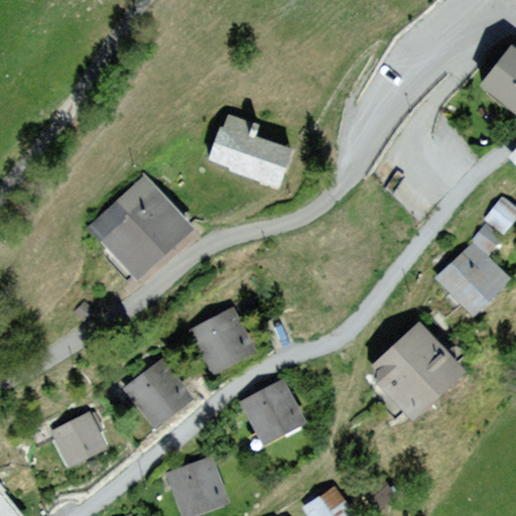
[(515,45),(513,43),(481,86),(515,112),(515,45)]
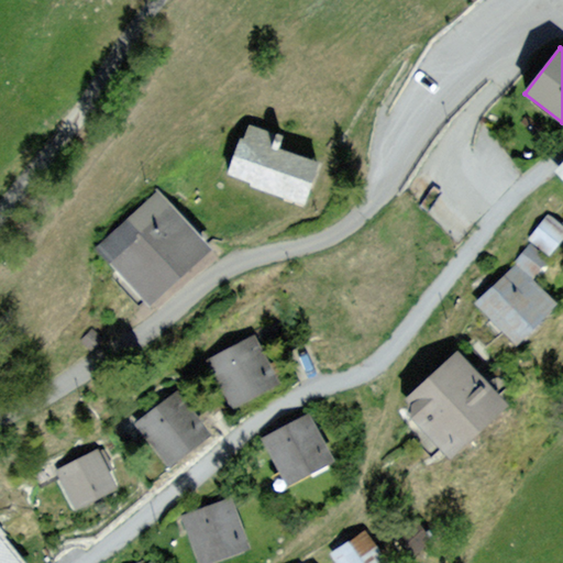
[(278,133),(250,122),(229,178),(305,206),(319,165),(273,147),(278,133)]
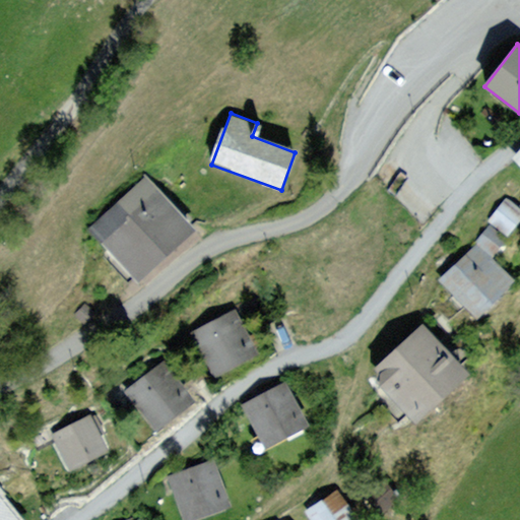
[(519,147),(510,158),(519,169),(519,147)]
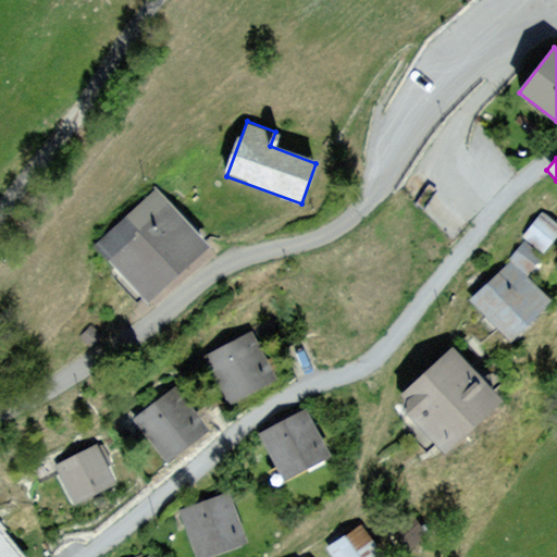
[(209,248),(157,187),(95,240),(148,300),(209,248)]
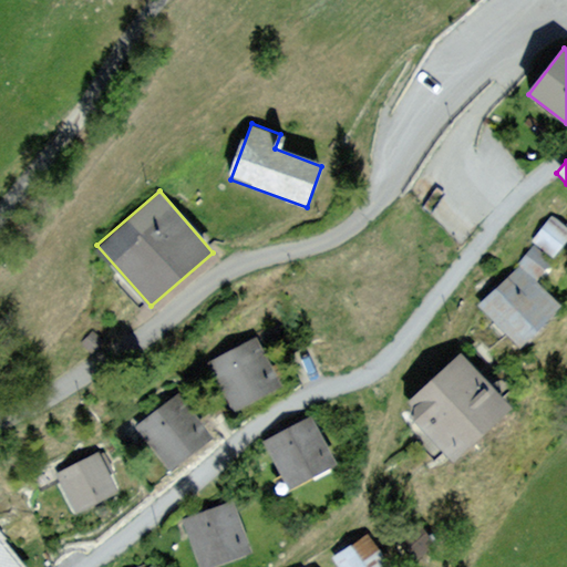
[(566,244),(566,225),(554,216),(535,240),(556,258),(566,244)]
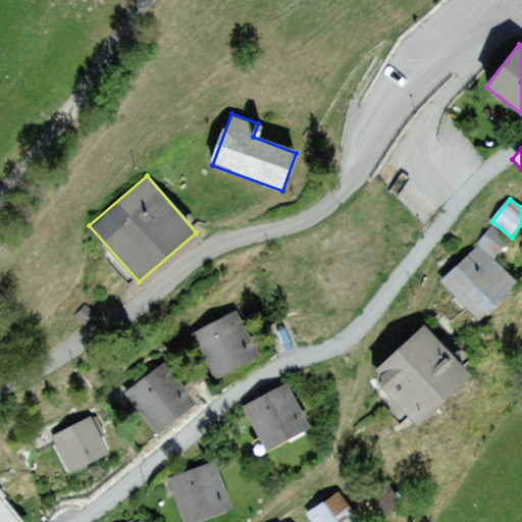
[(511,242),(492,226),(479,242),(498,257),(511,242)]
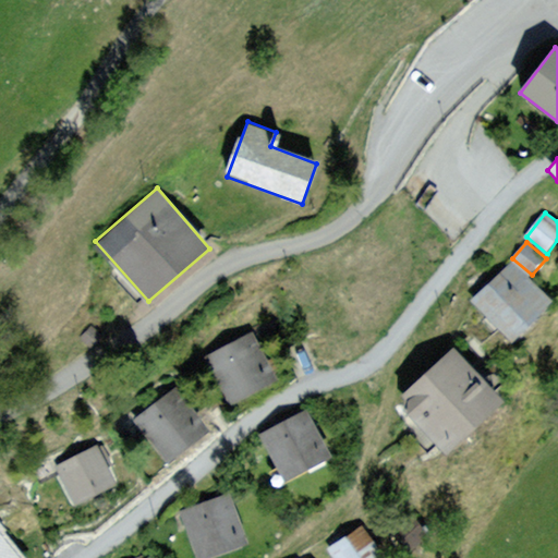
[(555,303),(511,261),(473,300),(517,342),(555,303)]
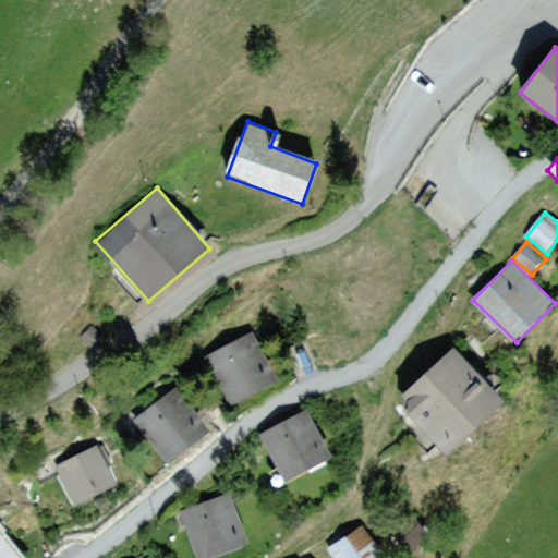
[(97,319),(85,331),(96,342),(108,330),(97,319)]
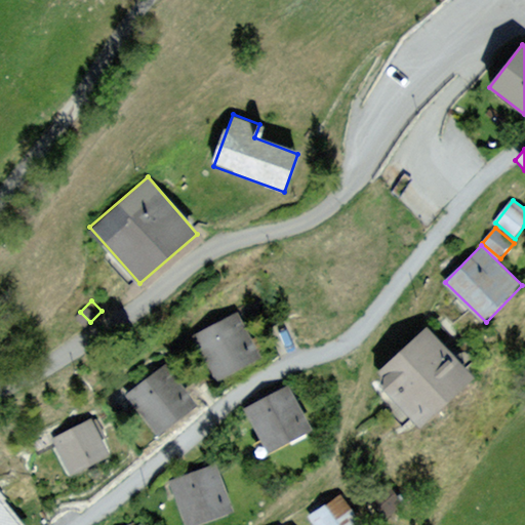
[(260,363),(237,317),(192,339),(215,386),(260,363)]
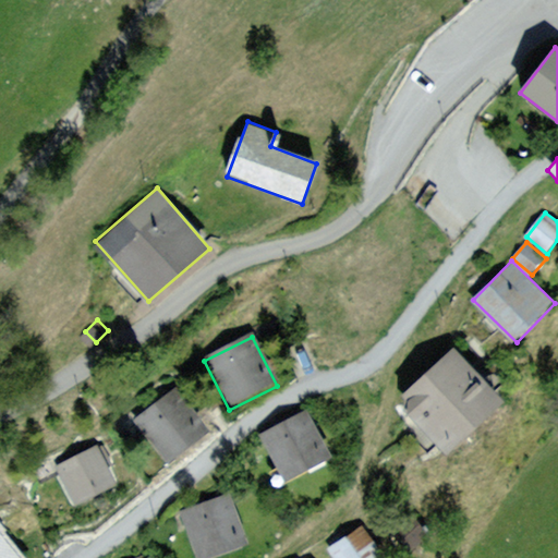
[(502,407),(451,350),(395,401),(446,458),(502,407)]
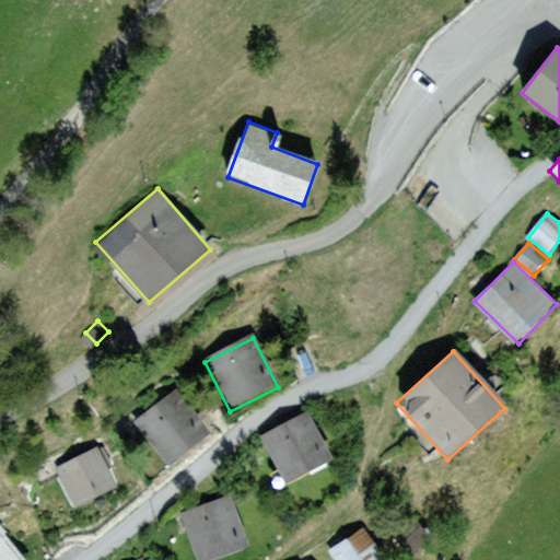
[(214,428),(179,385),(133,422),(168,465),(214,428)]
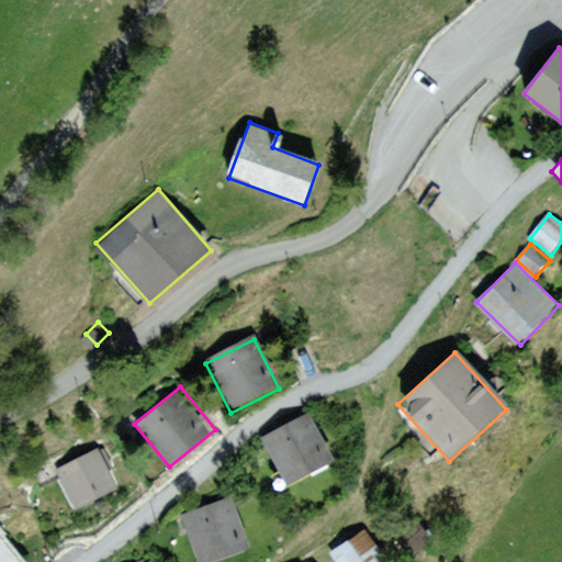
[(308,411),(260,437),(287,485),(335,459),(308,411)]
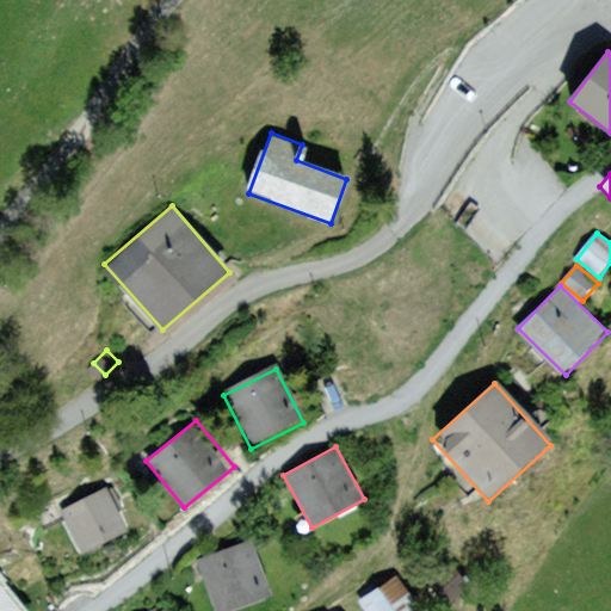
[(130,532),(109,488),(62,512),(84,555),(130,532)]
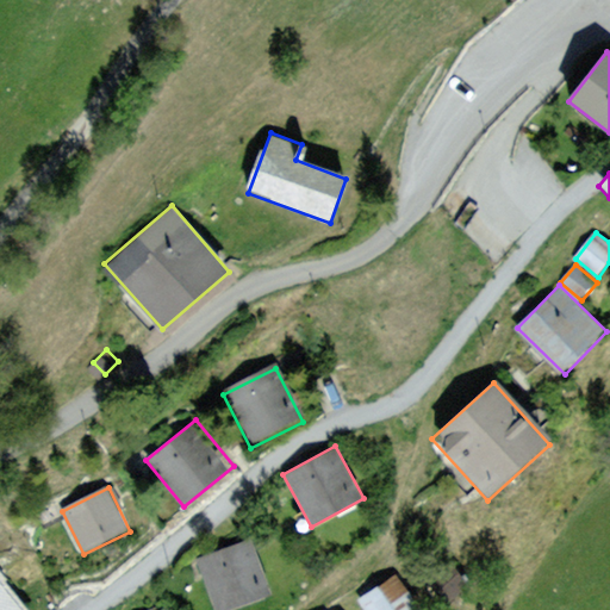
[(253,537),(197,558),(216,609),(226,609),(273,593),(253,537)]
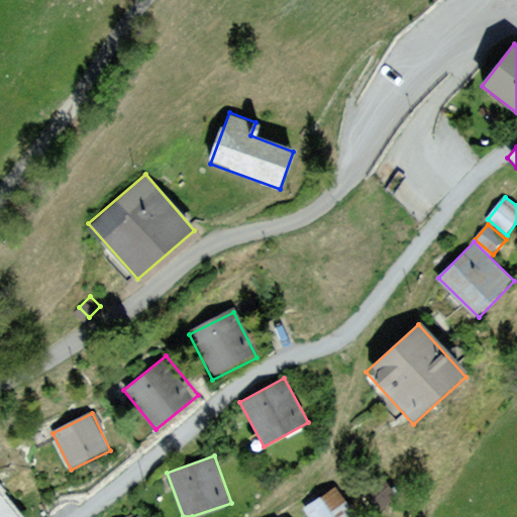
[(337,484),(302,509),(307,516),(359,516),(360,516),(337,484)]
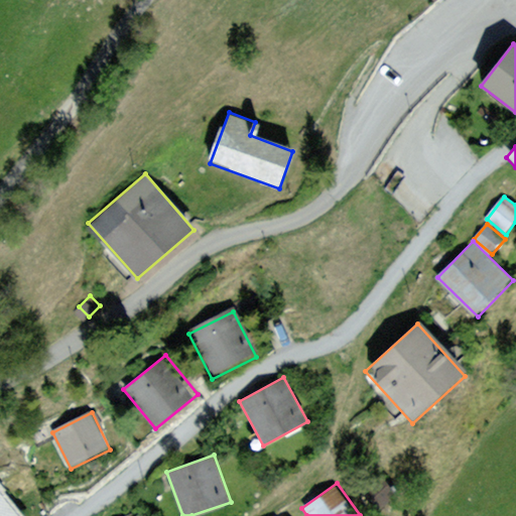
[(0,515),(22,515),(0,488),(0,515)]
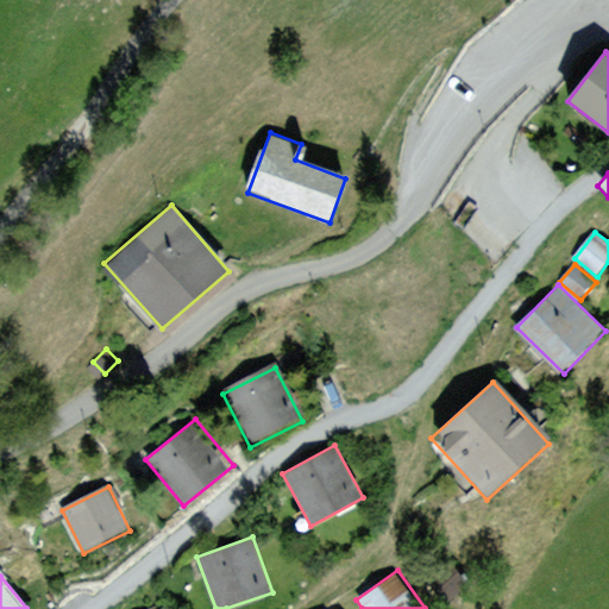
All buildings are outlined.
